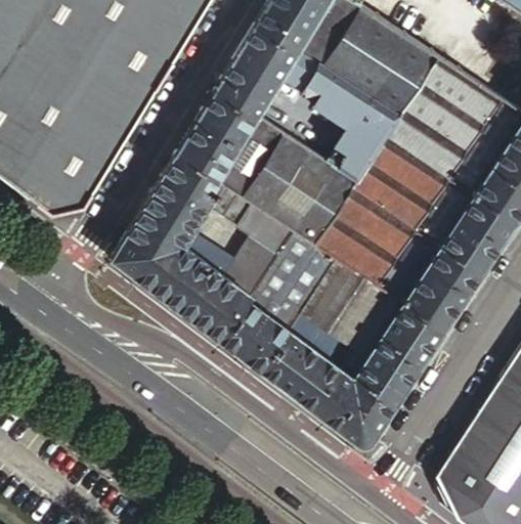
[(0,0),(0,172),(51,211),(82,209),(208,0),(0,0)]
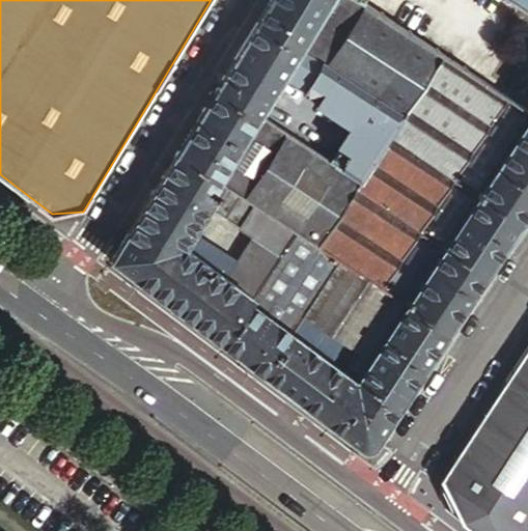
[(404,120),(445,59),(360,3),(354,0),(273,0),(258,26),(404,120)]
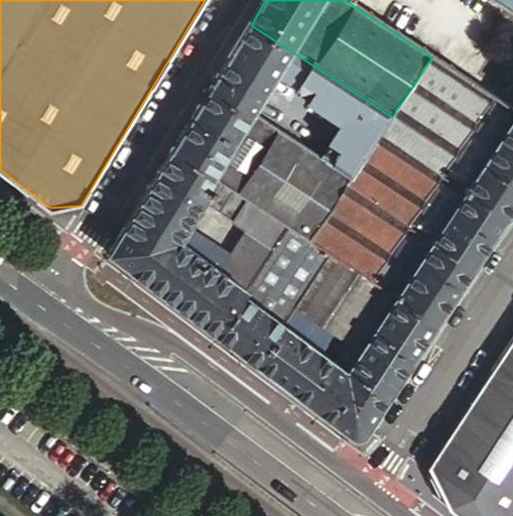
[(512,0),(493,0),(512,12),(512,0)]
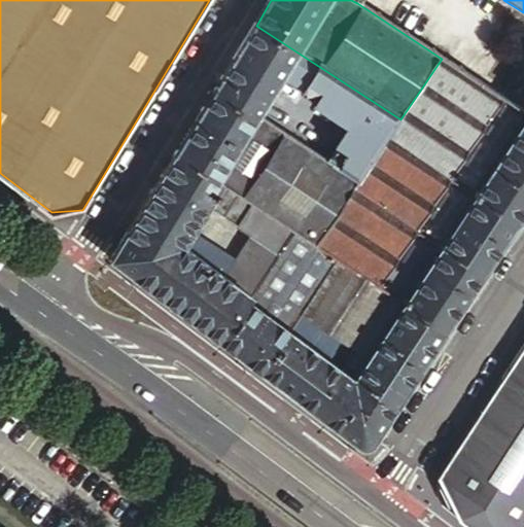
[(387,139),(400,119),(256,26),(217,90),(260,115),(285,76),(361,126),(386,141),(387,139)]
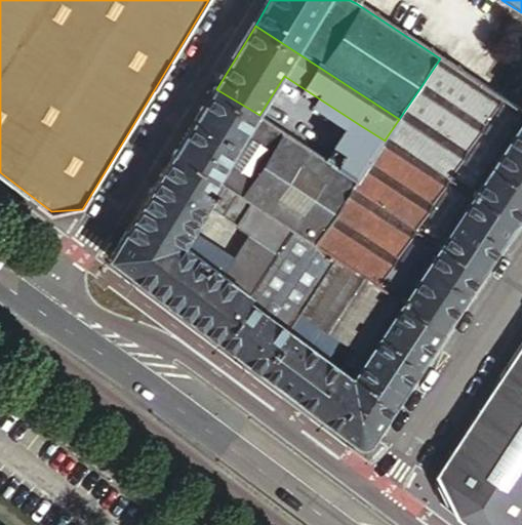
[(521,111),(440,58),(399,119),(386,138),(515,223),(521,212),(521,111)]
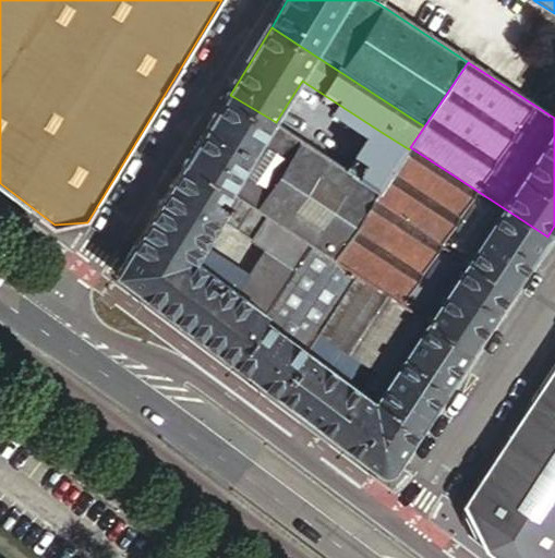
[(230,95),(188,166),(232,192),(313,245),(336,261),(356,232),(381,192),(354,174),(276,122),(230,95)]
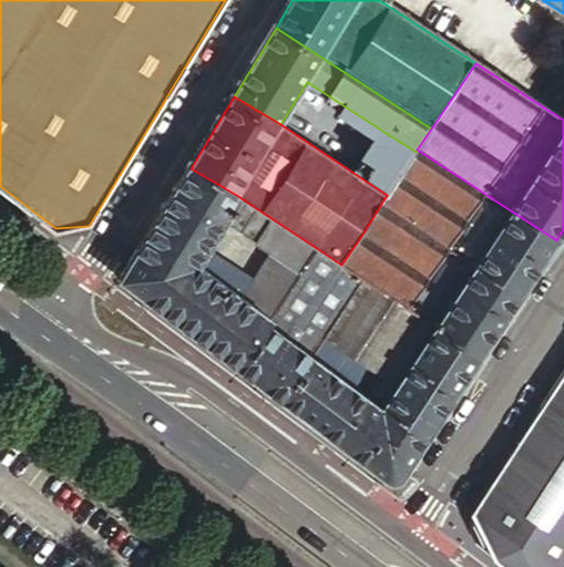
[(360,177),(387,195),(416,152),(389,135),(360,177)]
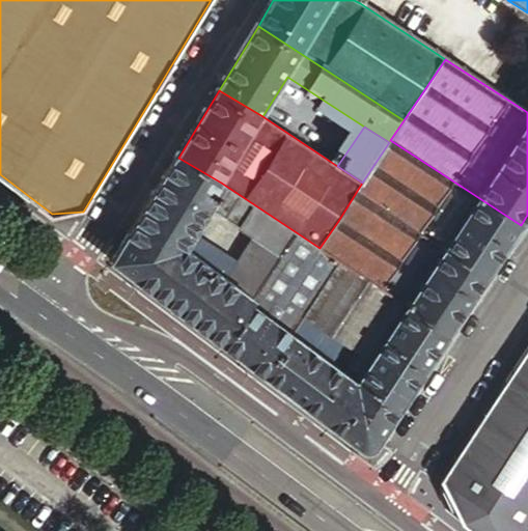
[(390,140),(389,142),(362,183),(338,221),(360,234),(378,207),(487,278),(521,225),(390,140)]
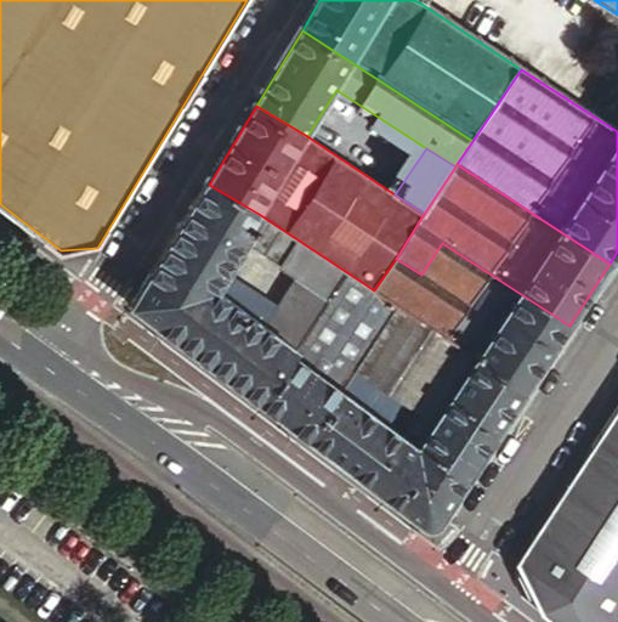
[(299,350),(349,273),(259,214),(209,185),(131,310),(258,403),(299,350)]
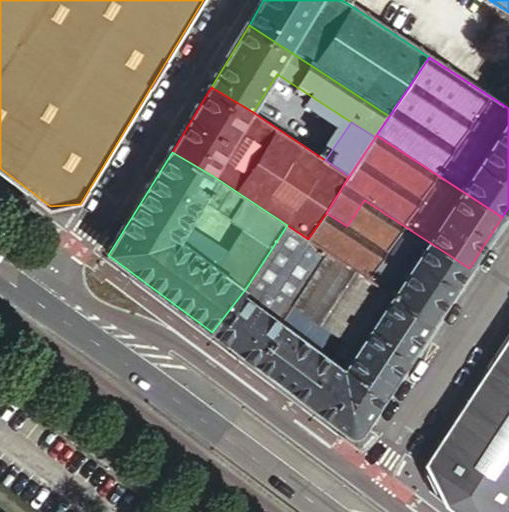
[(308,239),(328,253),(382,288),(433,321),(469,268),(364,200),(347,226),(326,213),(308,239)]
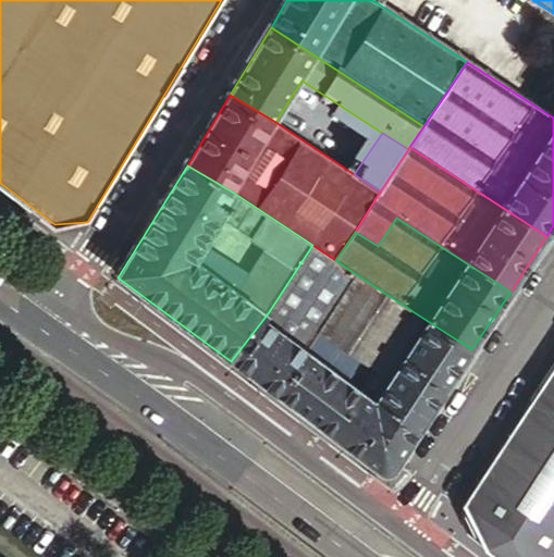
[(335,260),(312,245),(268,313),(231,361),(275,394),(307,353),(323,329),(357,275),(335,260)]
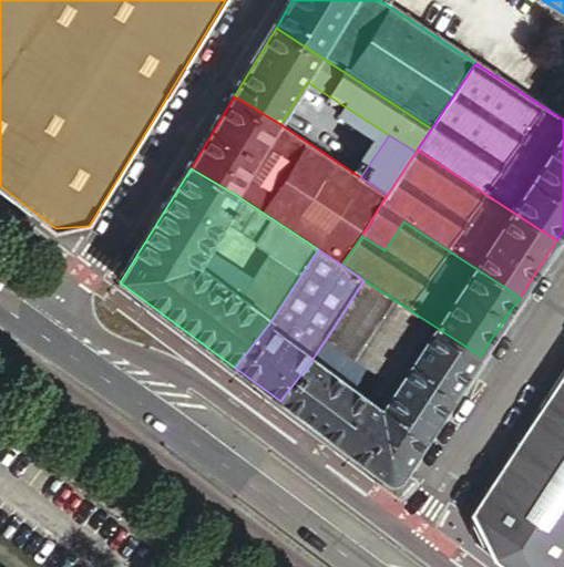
[(423,319),(363,280),(329,334),(372,367),(386,375),(423,319)]
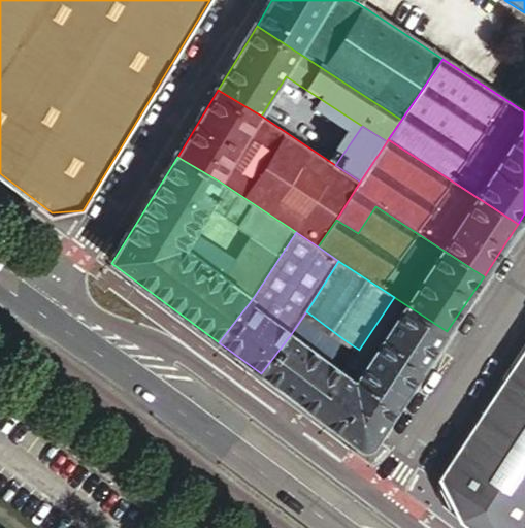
[(397,407),(447,331),(394,297),(359,350),(345,372),(397,407)]
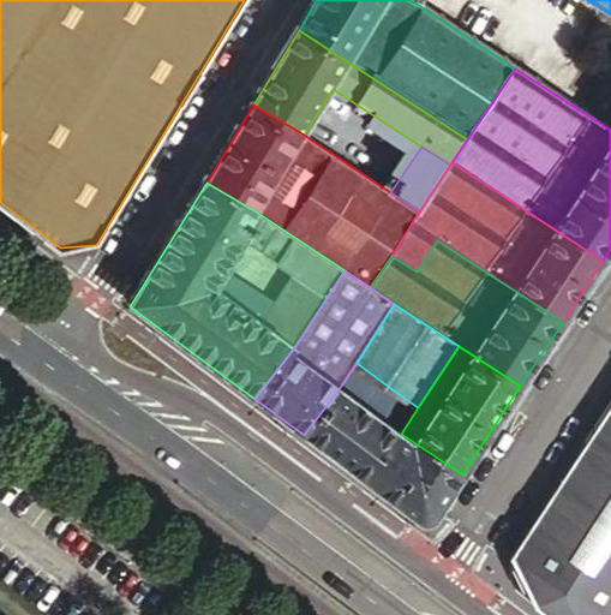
[(403,398),(357,363),(339,389),(385,423),(403,398)]
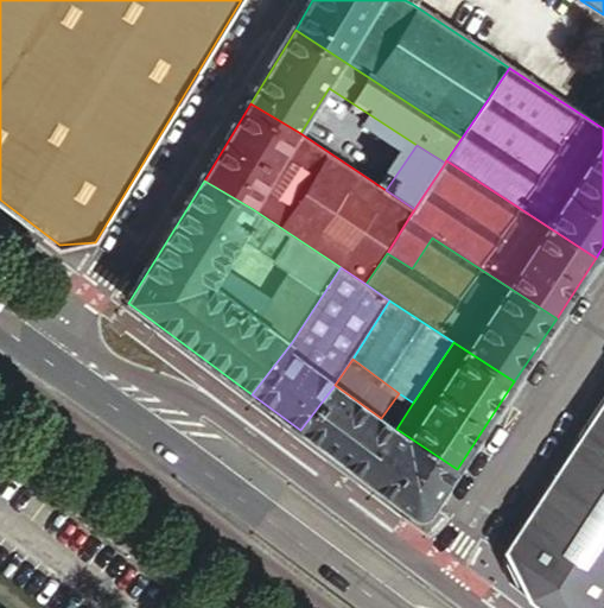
[(381,418),(335,385),(300,430),(360,474),(396,429),(381,418)]
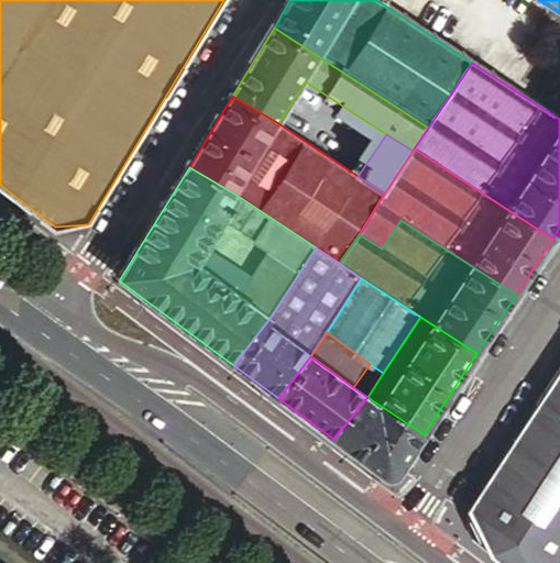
[(368,397),(333,439),(380,472),(401,470),(424,434),(368,397)]
